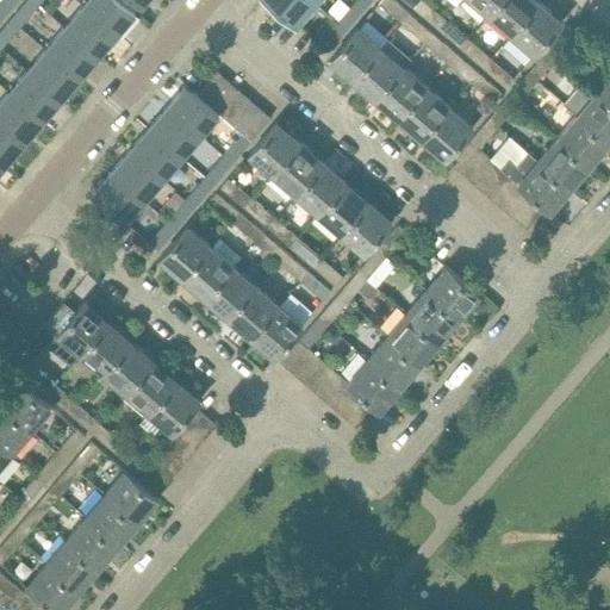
[(0,8),(6,14),(17,0),(0,0),(0,1),(0,8)]
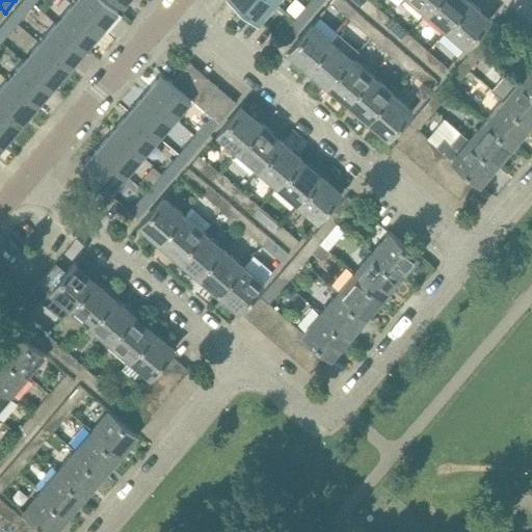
[(23,0),(9,17),(18,23),(34,4),(29,0),(23,0)]
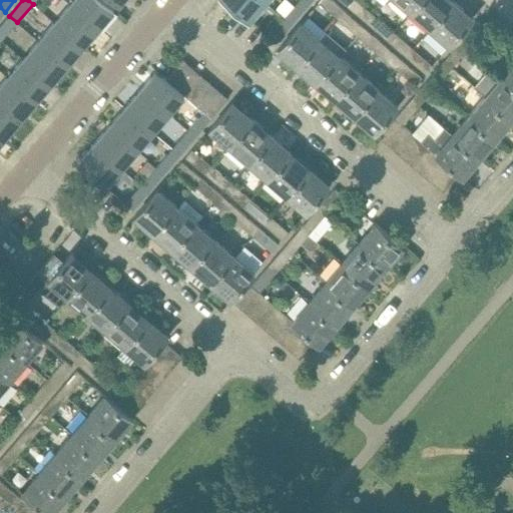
[(102,0),(73,0),(70,4),(98,28),(114,10),(102,0)]
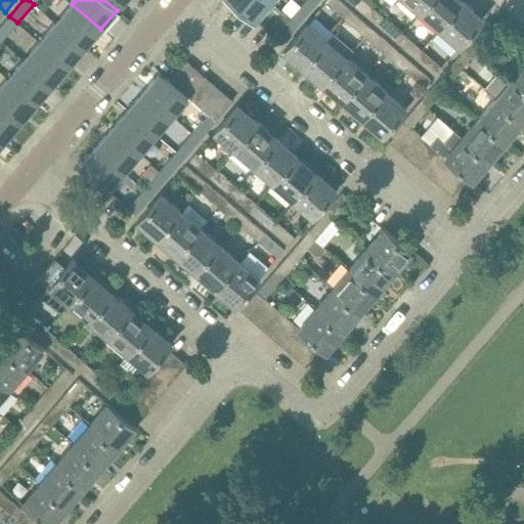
[(228,0),(254,22),(255,20),(271,2),(268,0),(228,0)]
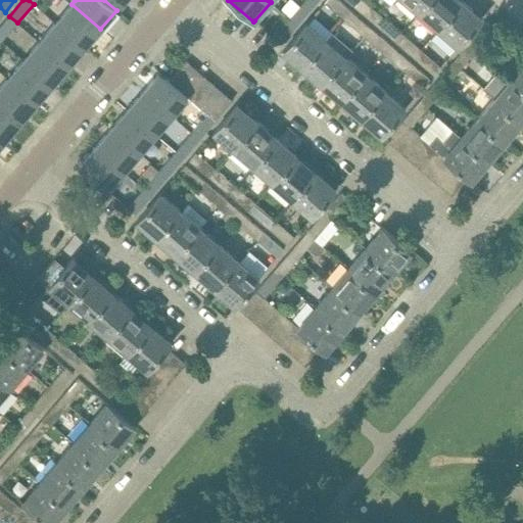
[(314,6),(306,0),(304,0),(289,17),(297,25),(314,6)]
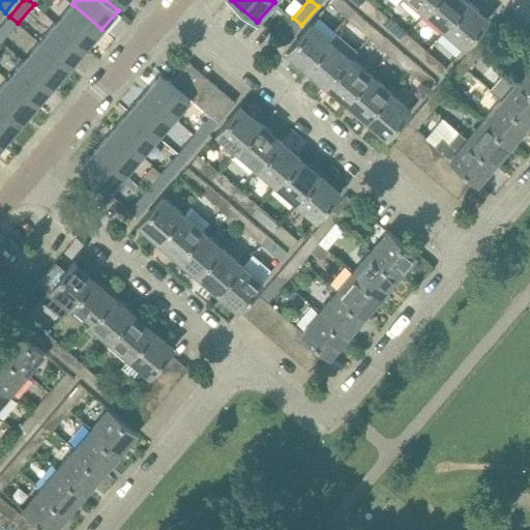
[(342,0),(330,0),(328,2),(349,20),(356,11),(342,0)]
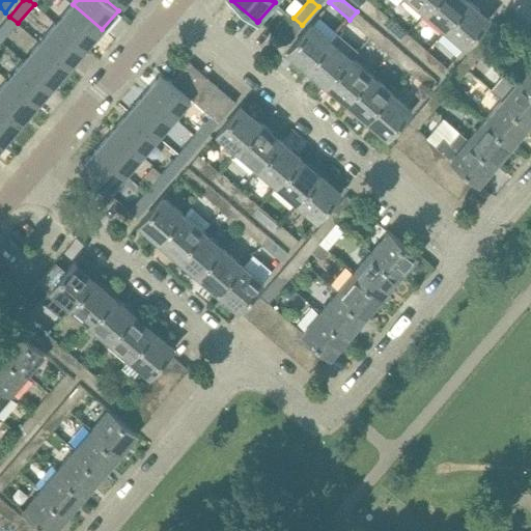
[(366,0),(361,7),(381,24),(387,17),(367,0),(366,0)]
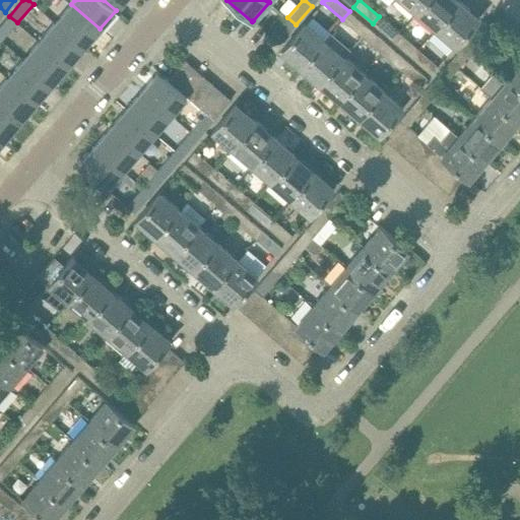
[(402,0),(416,12),(426,0),(402,0)]
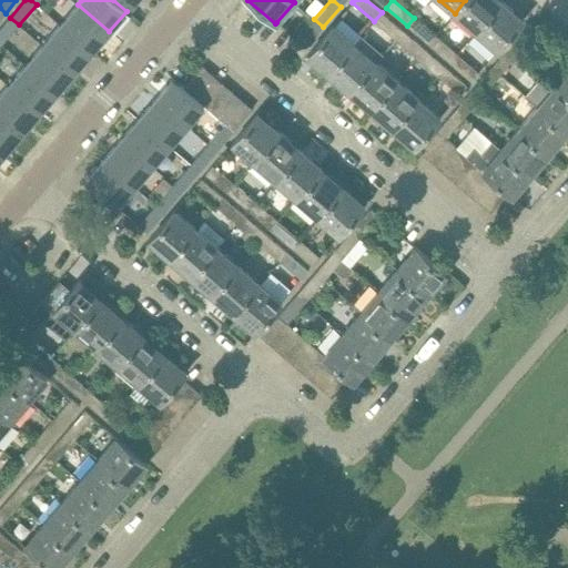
[(465,0),(455,13),(476,31),(501,1),(500,0),(465,0)]
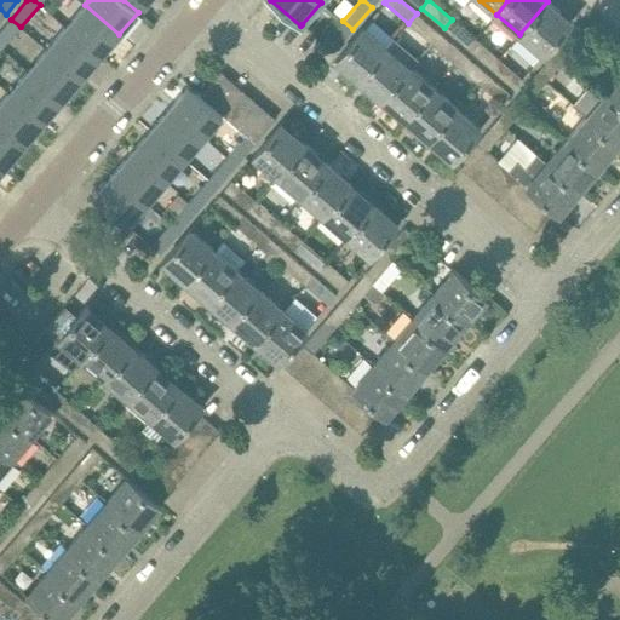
[(543,55),(572,22),(547,1),(520,34),(543,55)]
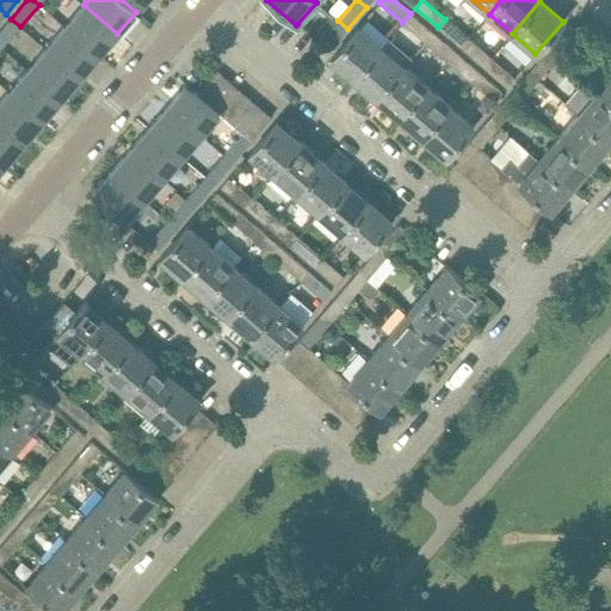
[(98,55),(117,34),(84,5),(65,26),(98,55)]
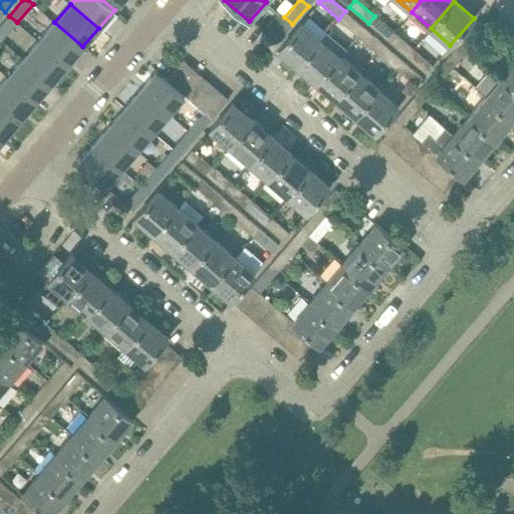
[(345,11),(338,19),(357,35),(364,28),(345,11)]
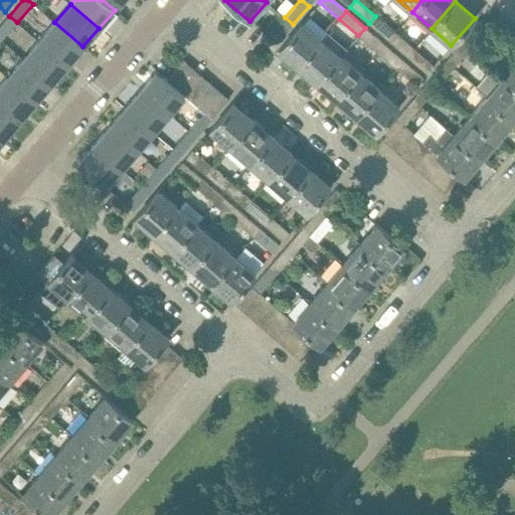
[(0,26),(0,39),(1,40),(17,22),(9,16),(0,26)]
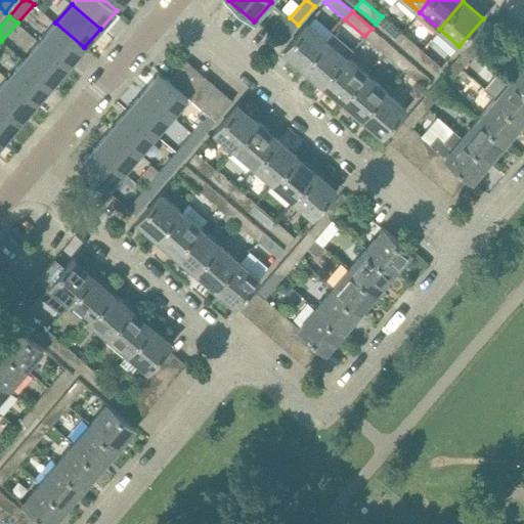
[(395,41),(401,33),(382,16),(376,24),(395,41)]
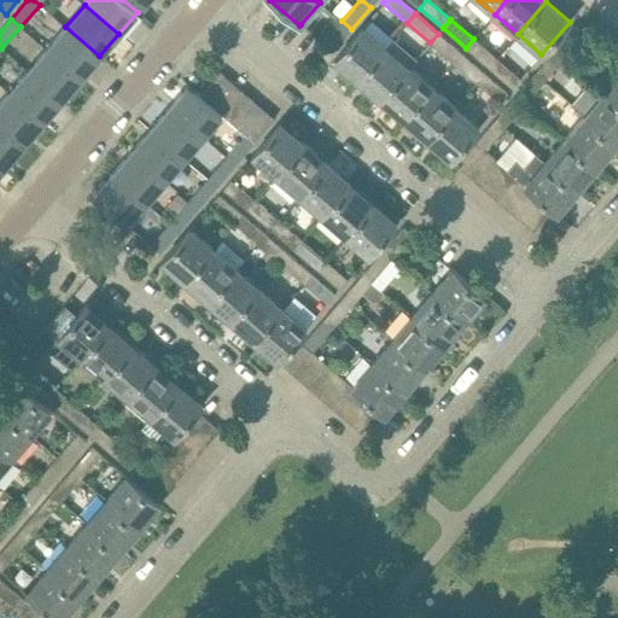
[(351,29),(342,21),(322,44),(332,52),(351,29)]
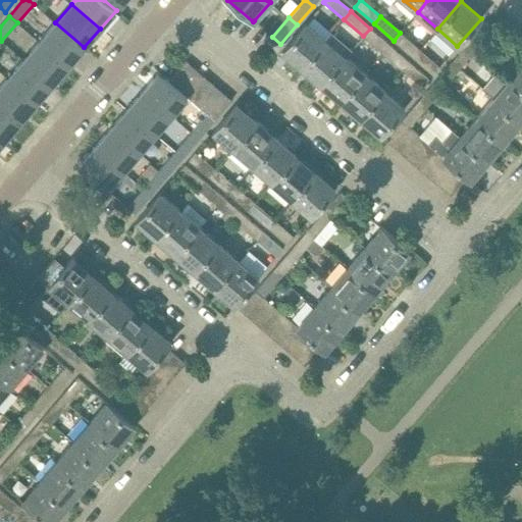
[(55,22),(40,42),(68,66),(84,47),(55,22)]
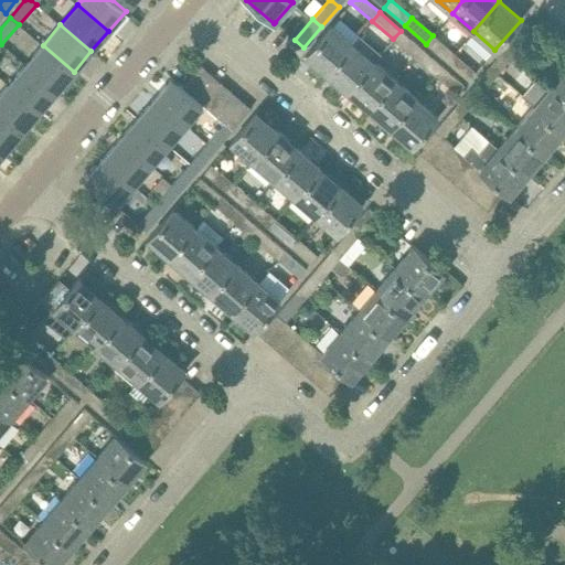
[(327,74),(353,43),(331,24),(306,55),(327,74)]
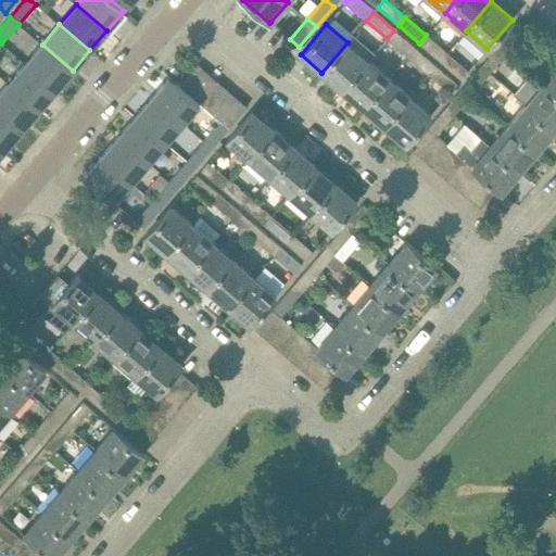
[(517,24),(500,45),(507,52),(526,30),(517,24)]
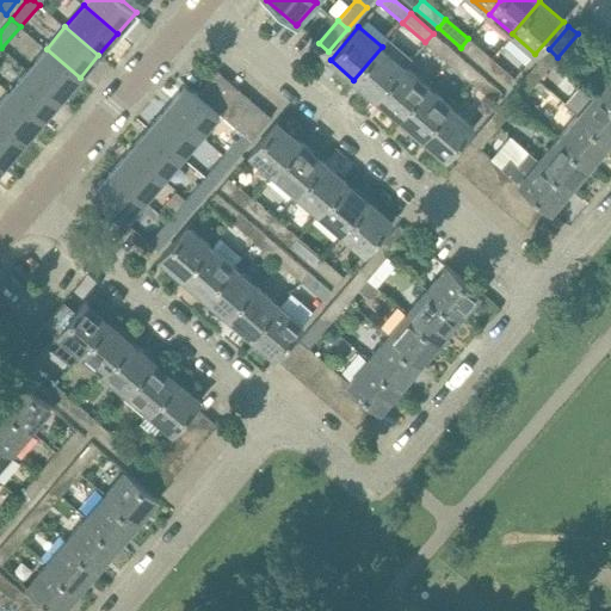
[(483,67),(492,59),(468,38),(461,48),(483,67)]
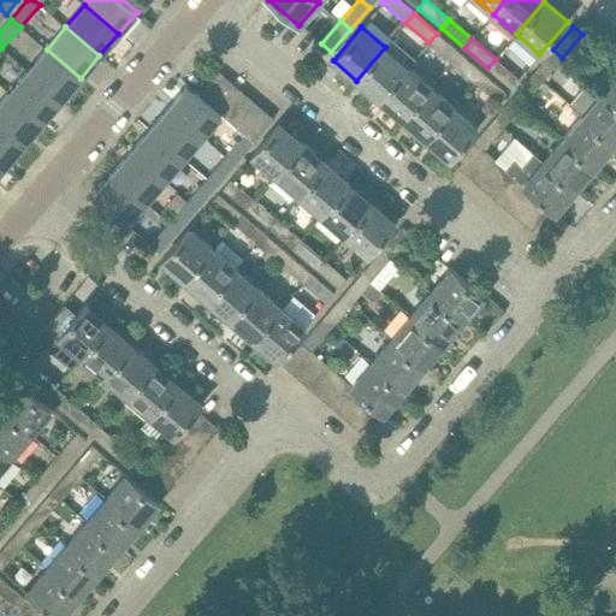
[(385,47),(356,81),(380,100),(408,67),(385,47)]
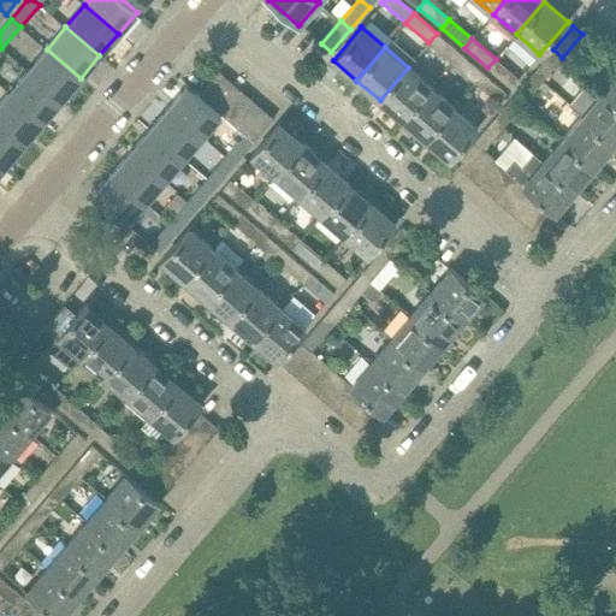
[(61,100),(81,78),(47,49),(28,71),(61,100)]
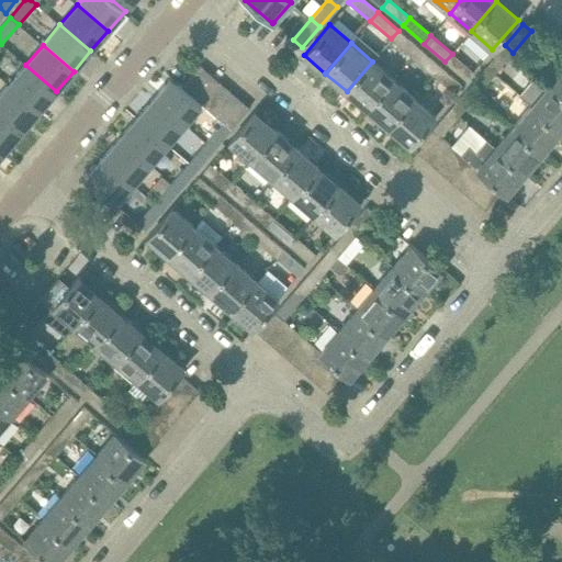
[(495,74),(513,53),(505,45),(486,66),(495,74)]
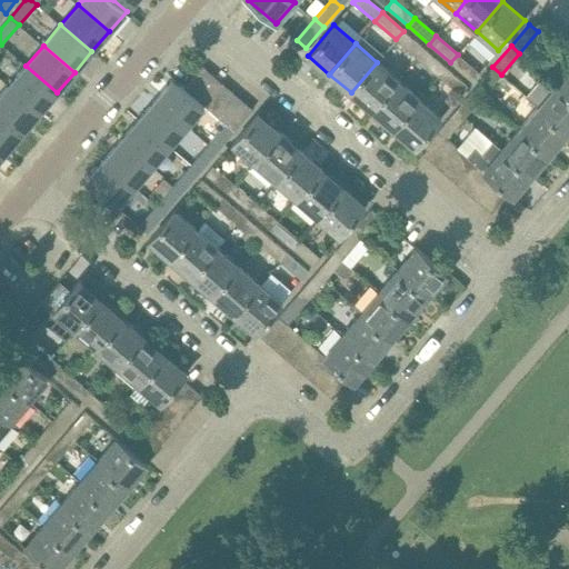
[(471,81),(479,72),(458,55),(450,62),(471,81)]
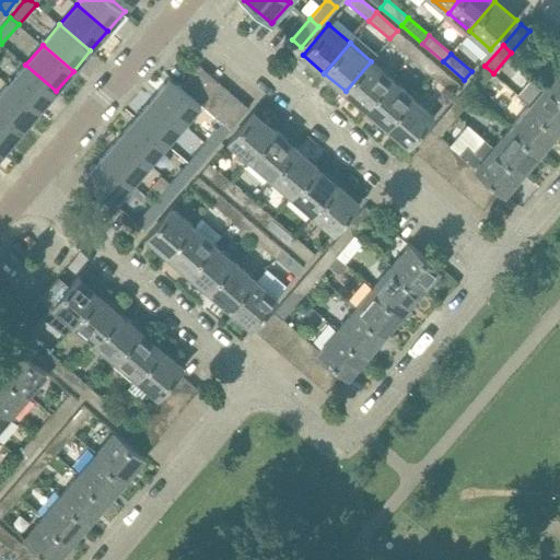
[(371,61),(346,91),(366,108),(392,79),(371,61)]
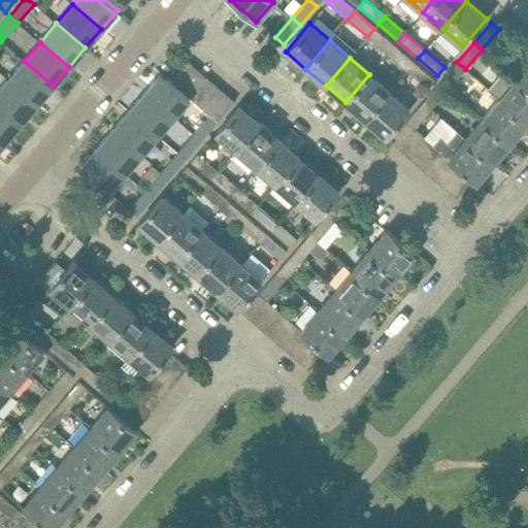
[(24,61),(7,79),(36,104),(53,86),(24,61)]
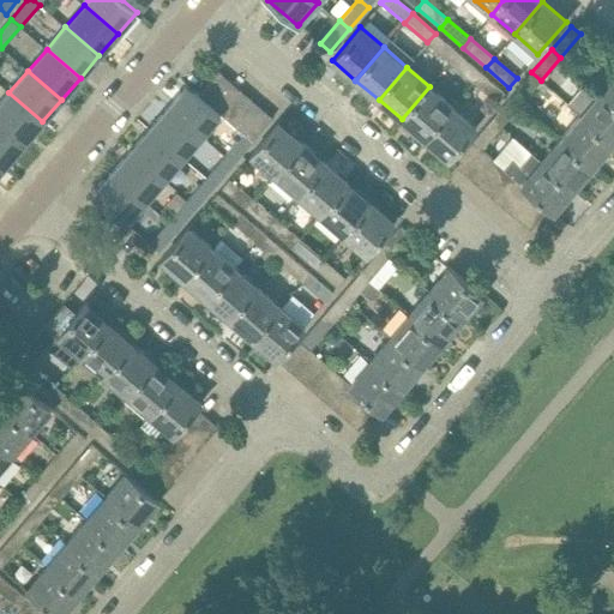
[(198,94),(210,103),(229,80),(218,71),(198,94)]
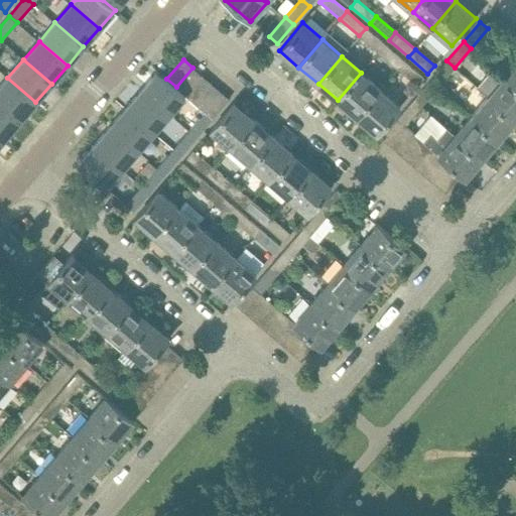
[(437,87),(455,68),(446,60),(430,80),(437,87)]
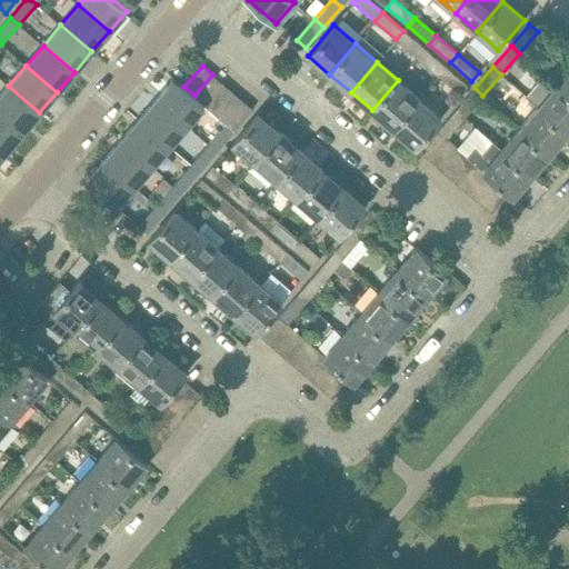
[(568,69),(557,85),(568,95),(568,69)]
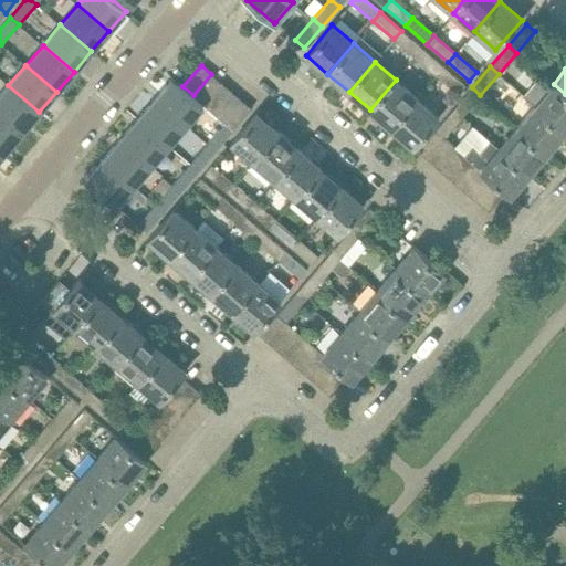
[(221,83),(211,74),(194,95),(203,104),(221,83)]
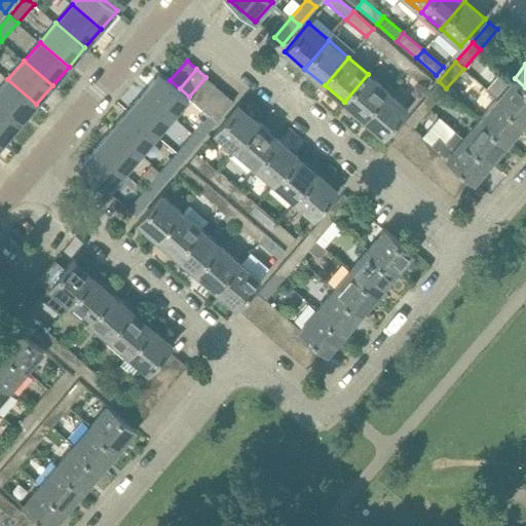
[(525,122),(525,121),(525,87),(515,78),(503,69),(486,88),(497,98),(525,122)]
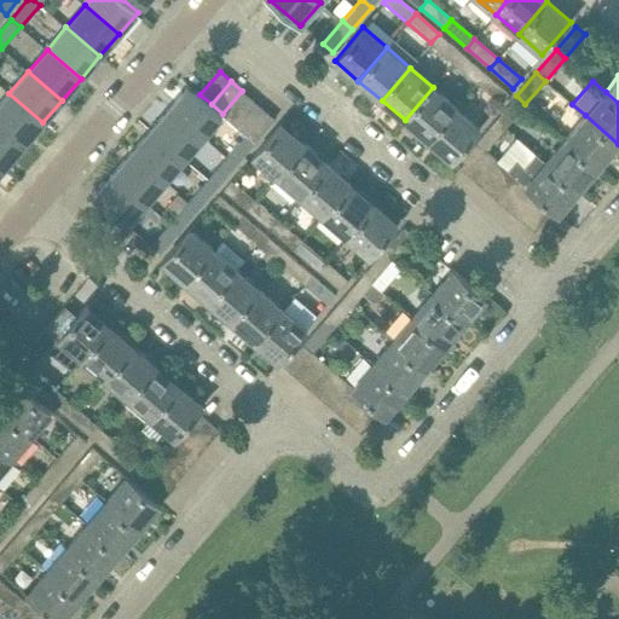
[(169,108),(203,137),(223,114),(212,104),(200,94),(189,86),(169,108)]
